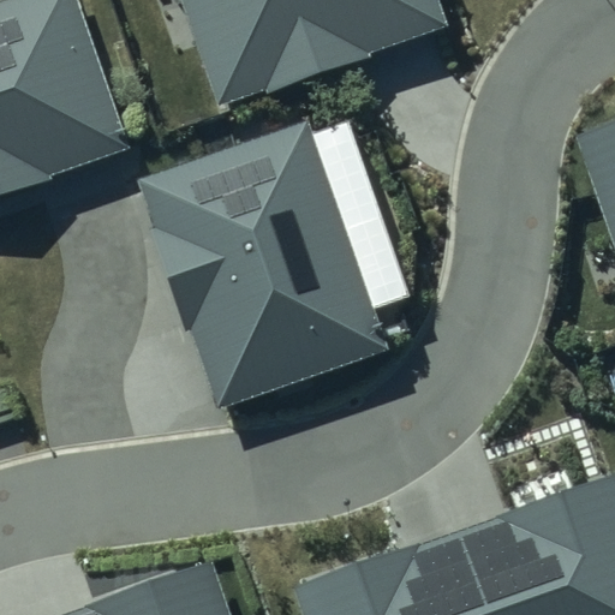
[(10,0),(0,4),(0,198),(53,181),(51,177),(127,150),(76,0),(10,0)]
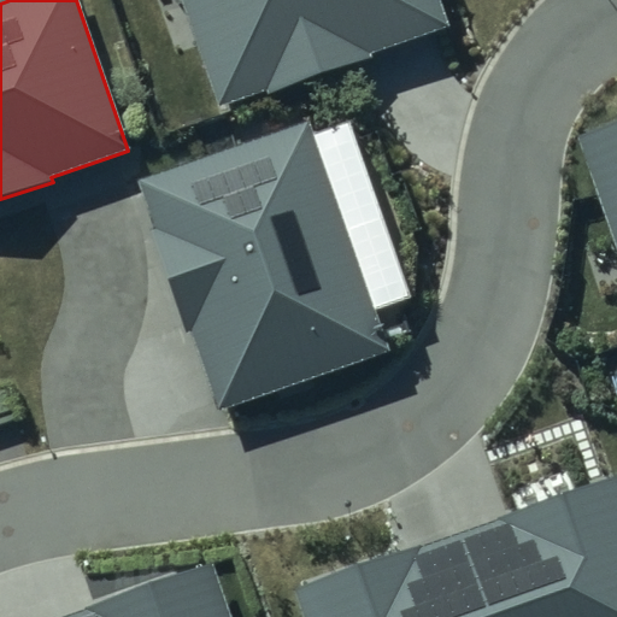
[(183,0),(219,103),(266,87),(269,93),(372,58),(371,53),(448,27),(439,0),(183,0)]
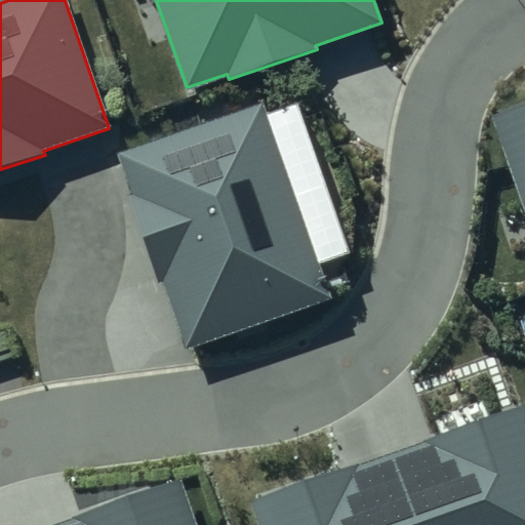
[(162,281),(187,349),(331,297),(320,265),(350,254),(297,106),(268,116),(264,103),(119,153),(133,193),(127,195),(158,282),(162,281)]
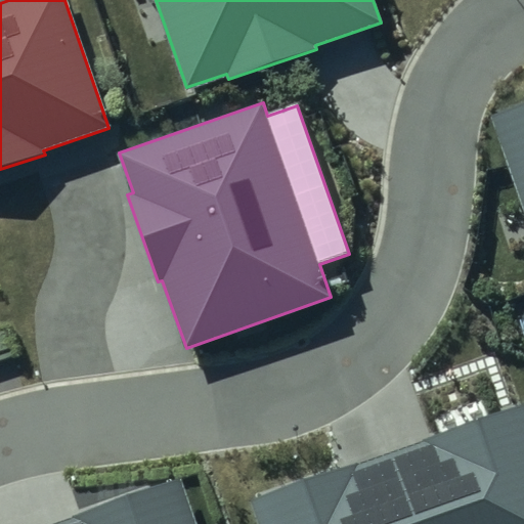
[(523,102),(488,116),(523,215),(523,102)]
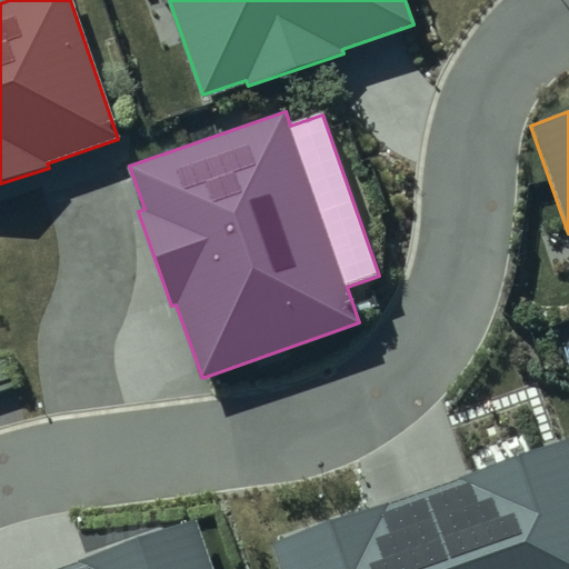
[(568,568),(568,440),(272,540),(282,568),(568,568)]
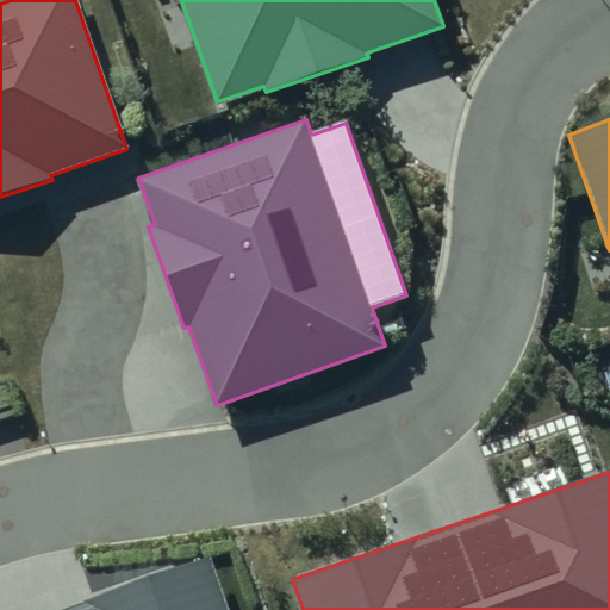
[(231,609),(213,558),(58,609),(231,609)]
